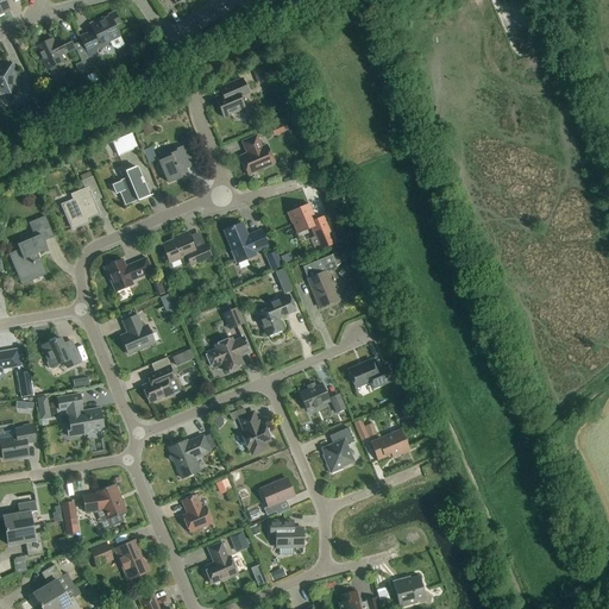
[(108,16),(110,17),(102,20),(102,19),(89,25),(94,35),(81,42),(87,55),(93,52),(111,44),(113,48),(117,50),(124,46),(119,36),(114,27),(120,24),(115,13),(108,16)]
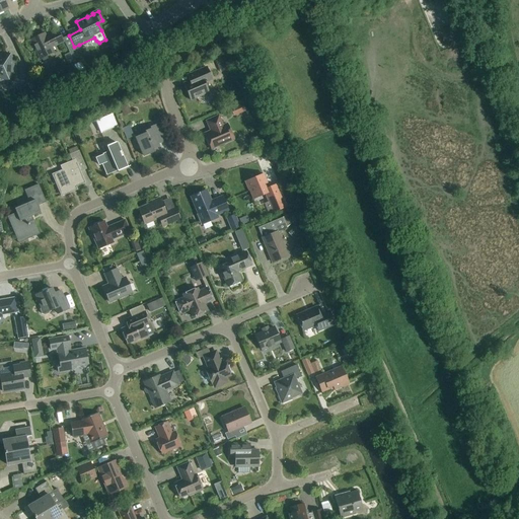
[(51,48),(63,43),(57,30),(49,34),(50,36),(47,39),(44,33),(30,41),(40,60),(41,59),(43,61),(47,60),(47,57),(54,53),(51,48)]
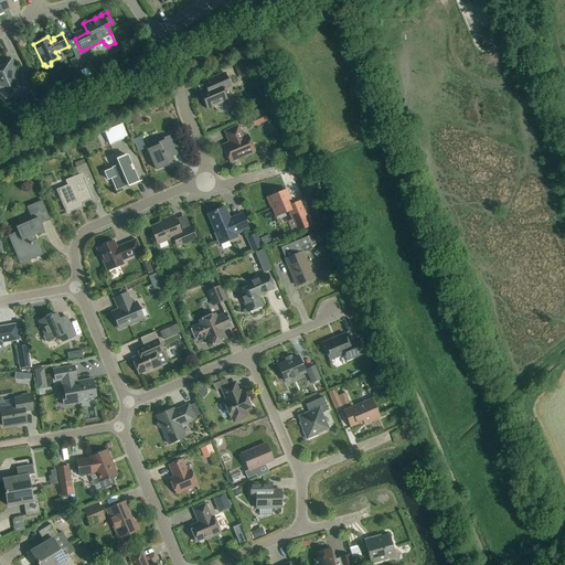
[(80,50),(73,53),(80,67),(86,64),(80,50)]
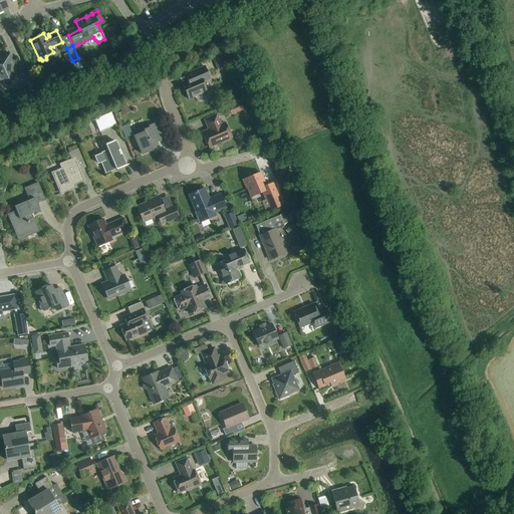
[(13,73),(13,61),(2,53),(0,54),(0,78),(1,79),(13,73)]
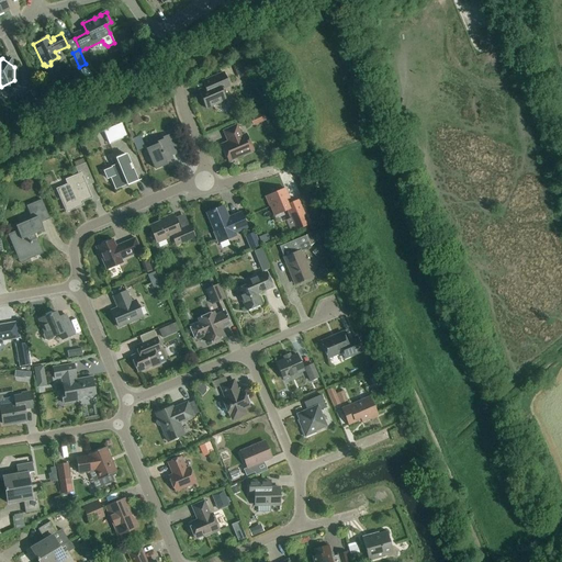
[(233,67),(238,79),(248,76),(246,71),(247,70),(244,63),(233,67)]
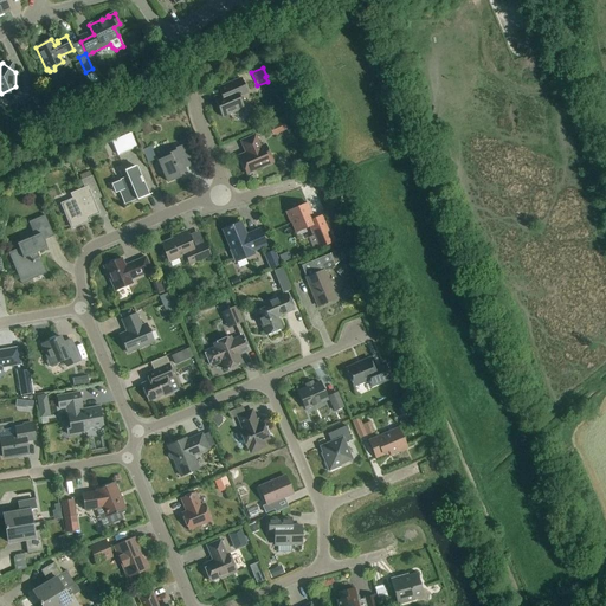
[(218,89),(220,96),(214,98),(223,118),(243,109),(237,95),(246,91),(240,79),(218,89)]
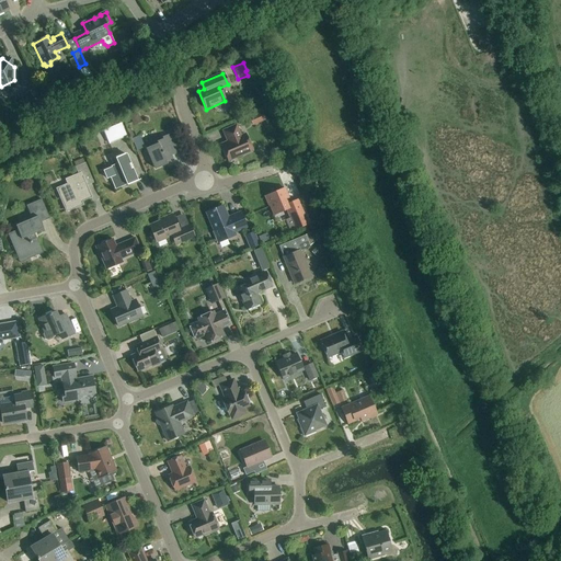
[(23,94),(32,111),(45,105),(37,88),(23,94)]
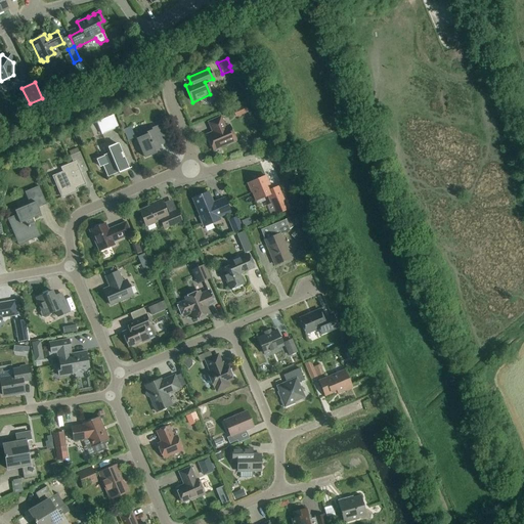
[(132,115),(128,104),(121,108),(125,119),(132,115)]
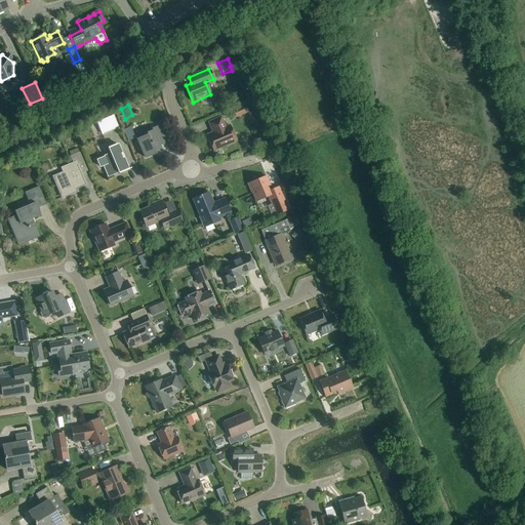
[(235,112),(237,116),(249,112),(247,107),(235,112)]
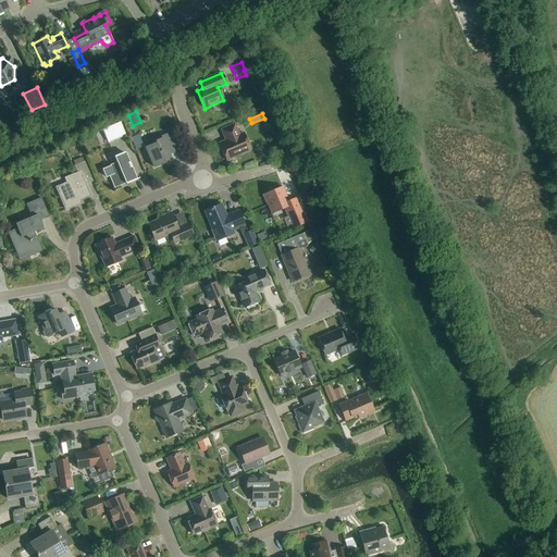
[(108,144),(126,136),(120,122),(96,133),(99,139),(104,137),(108,144)]
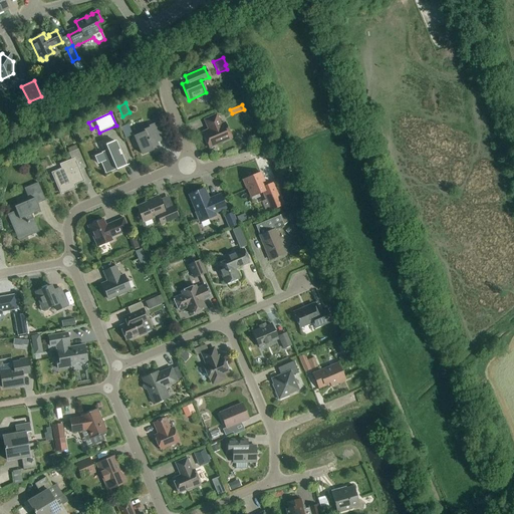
[(209,149),(231,139),(225,123),(221,125),(216,115),(204,120),(209,131),(203,133),(209,149)]
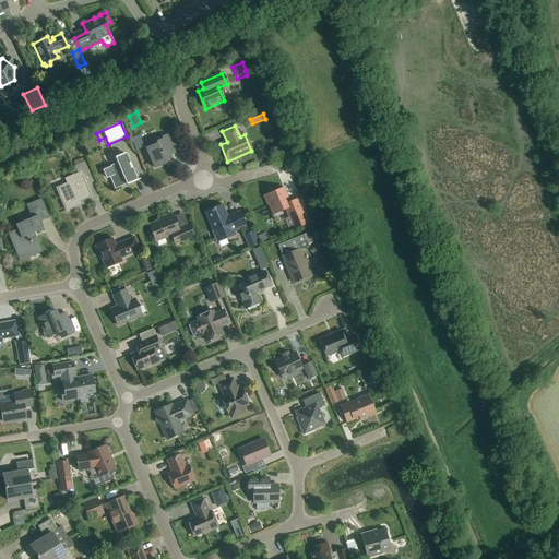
[(169,156),(176,153),(168,135),(162,138),(162,140),(156,143),(157,144),(146,149),(155,169),(166,164),(165,161),(170,158),(169,156)]
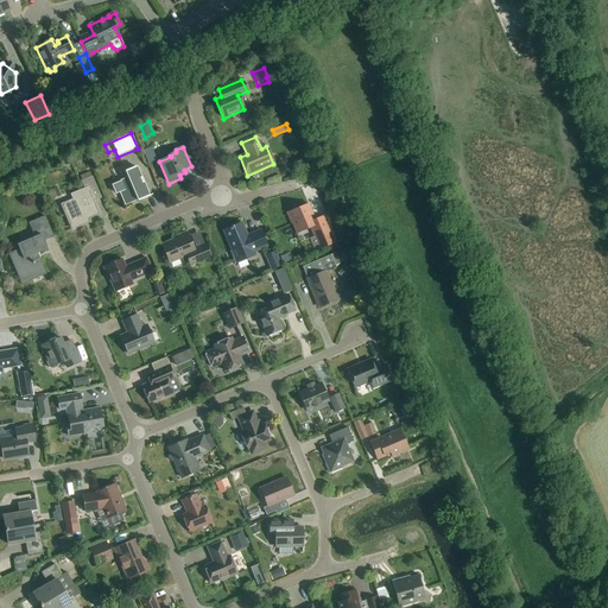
[(138,202),(150,197),(141,178),(138,171),(137,172),(135,168),(125,172),(127,179),(112,185),(116,195),(121,192),(126,204),(137,201),(138,202)]
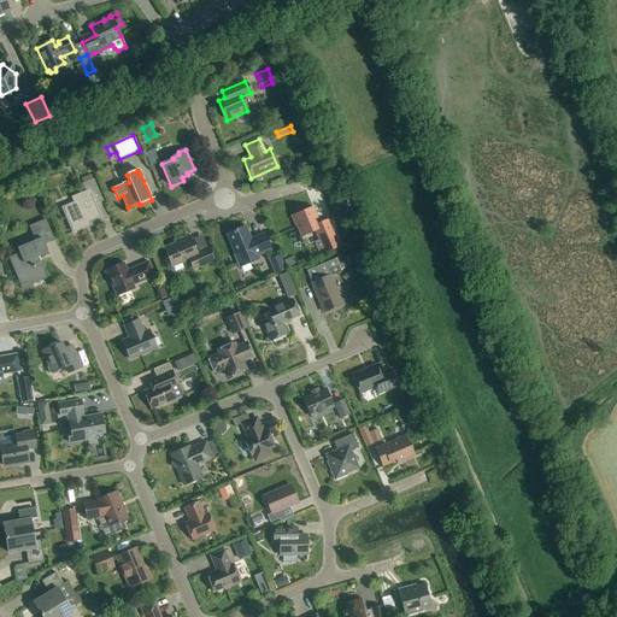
[(81,178),(83,184),(82,184),(86,193),(72,199),(75,204),(63,209),(74,233),(90,225),(88,223),(99,218),(94,205),(103,201),(92,175),(81,178)]
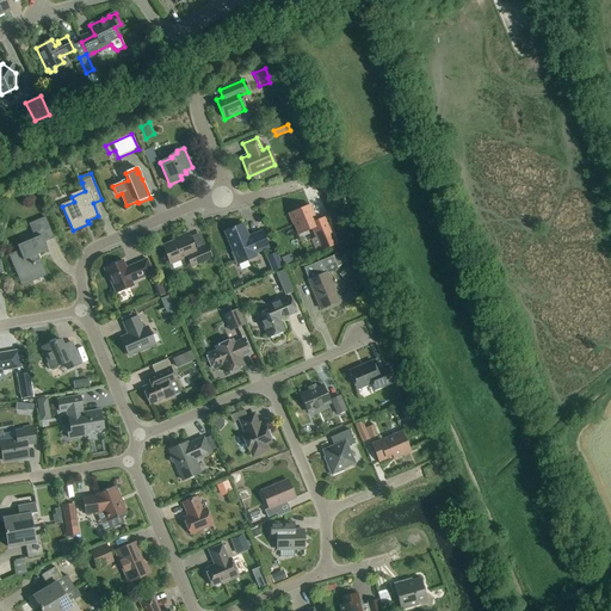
[(312,229),(315,238),(310,239),(316,252),(335,244),(325,218),(316,222),(309,205),(288,215),(292,226),(294,224),(298,235),(312,229)]
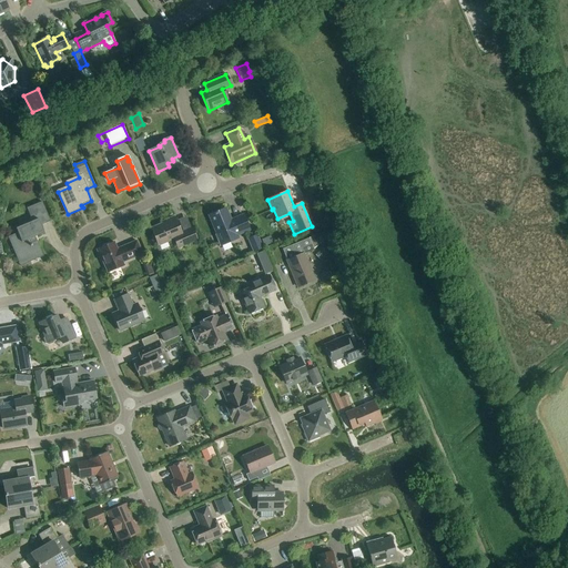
[(40,226),(50,222),(42,202),(27,209),(32,222),(16,229),(18,234),(8,237),(20,266),(31,262),(29,259),(42,253),(36,237),(43,234),(40,226)]
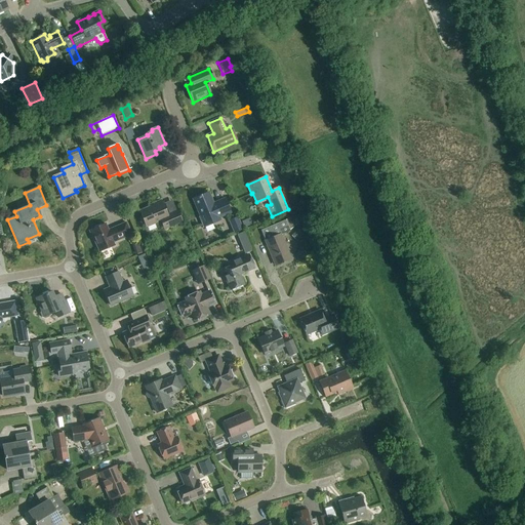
[(220,219),(220,217),(231,213),(225,200),(213,205),(208,193),(193,200),(201,217),(199,218),(202,227),(220,219)]
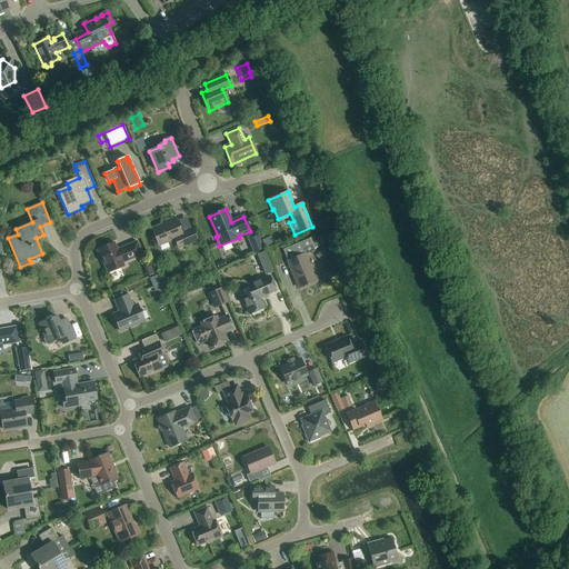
[(178,250),(198,241),(192,229),(181,233),(175,218),(167,221),(167,222),(151,230),(158,247),(173,240),(178,250)]
